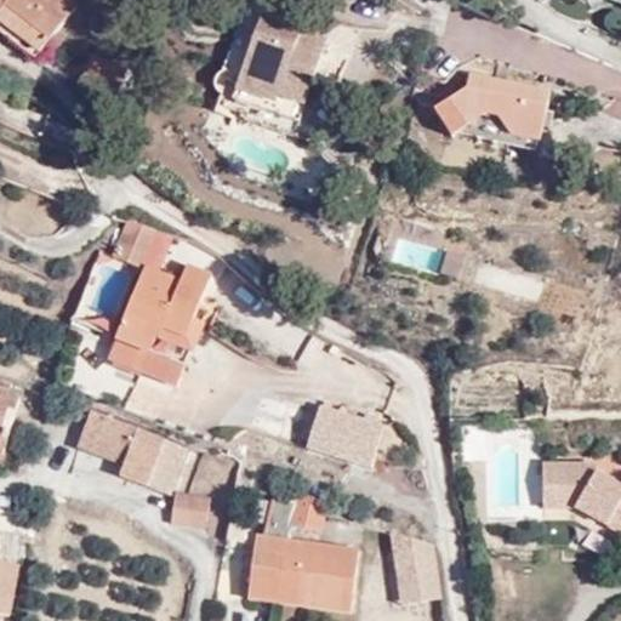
[(0,0),(0,26),(28,55),(70,12),(60,0),(0,0)]
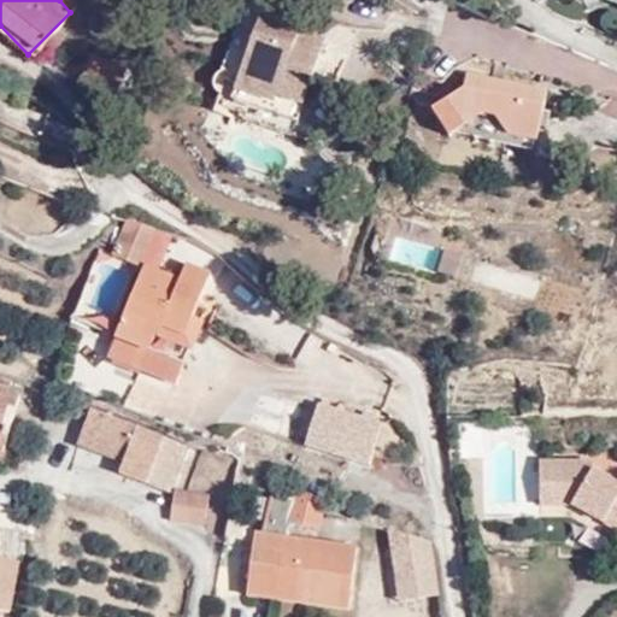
[(233,100),(306,125),(331,45),(263,21),(233,100)]
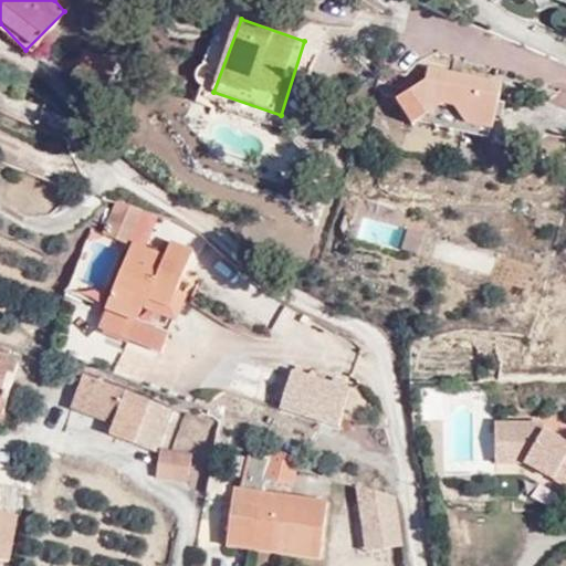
[(83,48),(73,77),(108,88),(118,59),(83,48)]
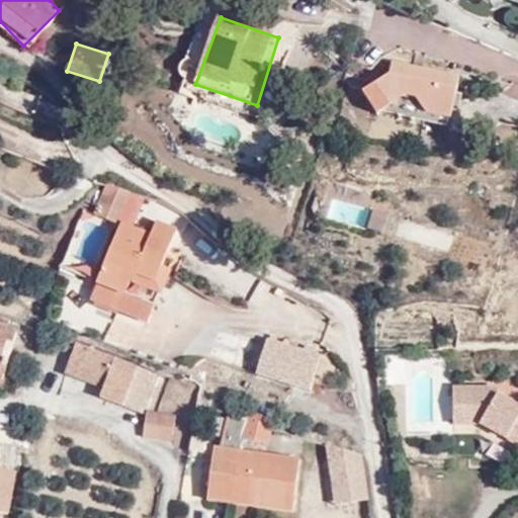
[(423,127),(450,133),(459,89),(400,75),(396,85),(363,101),(378,127),(405,109),(421,113),(423,127)]
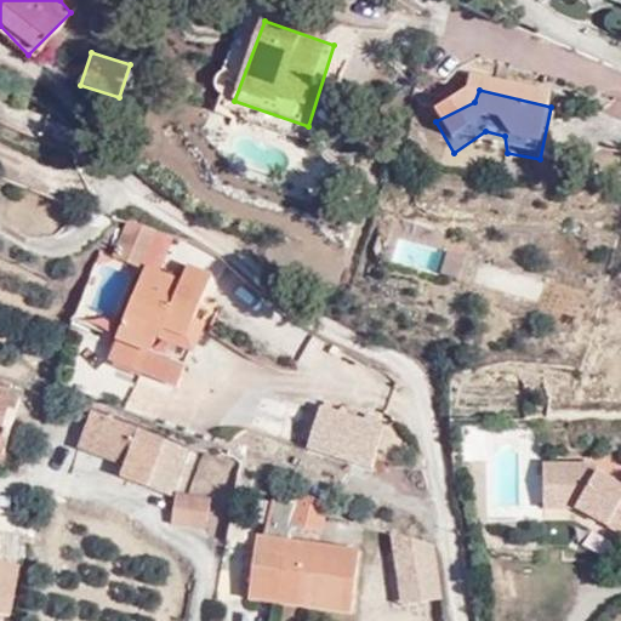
[(129,275),(146,235),(118,223),(98,261),(109,266),(129,275)]
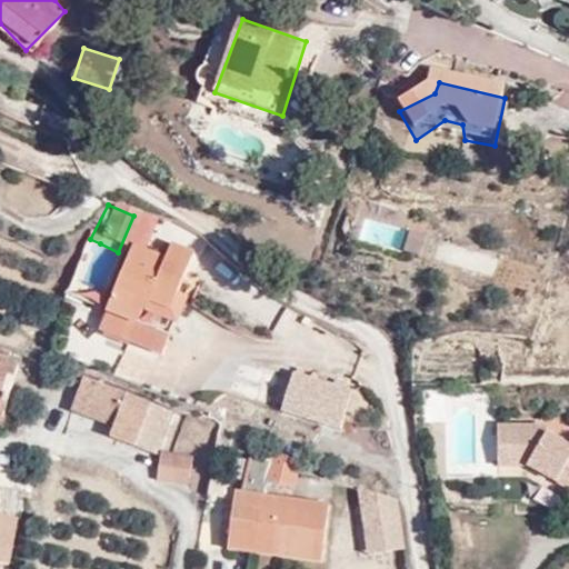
[(168,257),(137,245),(130,242),(105,315),(139,328),(145,315),(176,326),(187,295),(178,292),(193,250),(173,242),(168,257)]
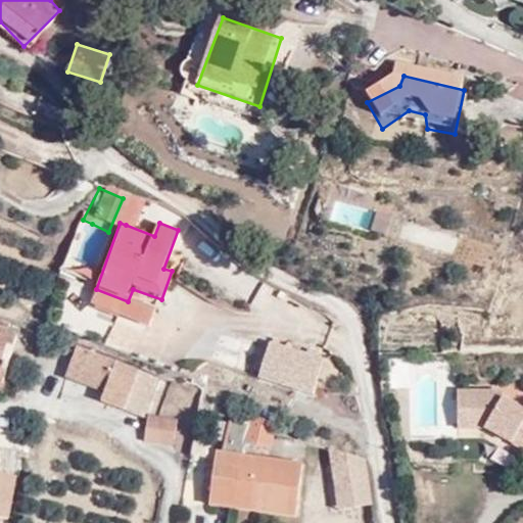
[(16,334),(0,329),(0,383),(2,384),(16,334)]
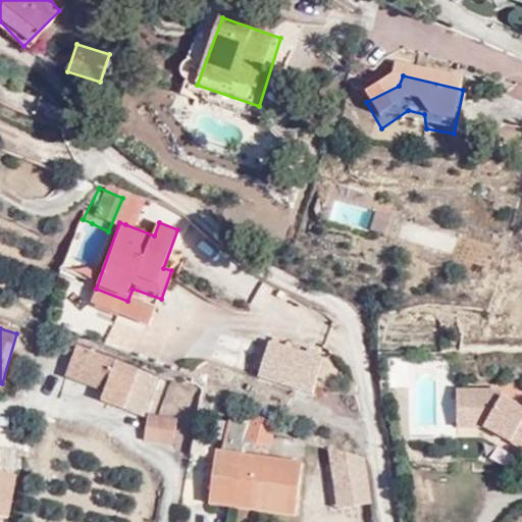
[(325,355),(271,338),(260,377),(314,395),(325,355)]
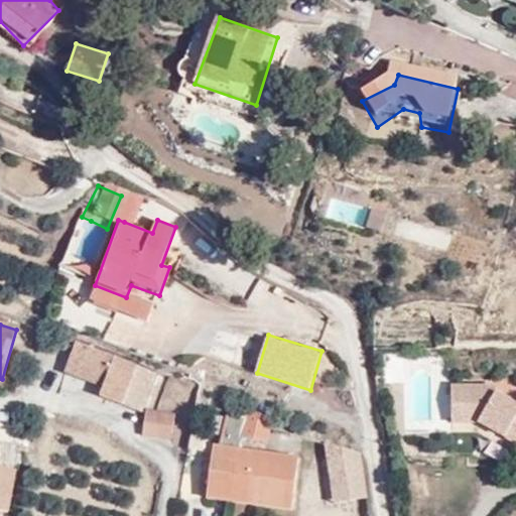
[(157,374),(77,343),(65,372),(103,387),(99,396),(142,412),(157,374)]
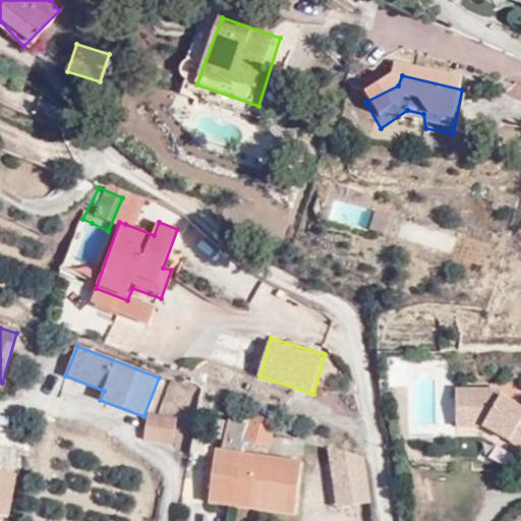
[(501,387),(457,389),(455,389),(456,427),(483,426),(520,449),(520,405),(501,396),(501,387)]
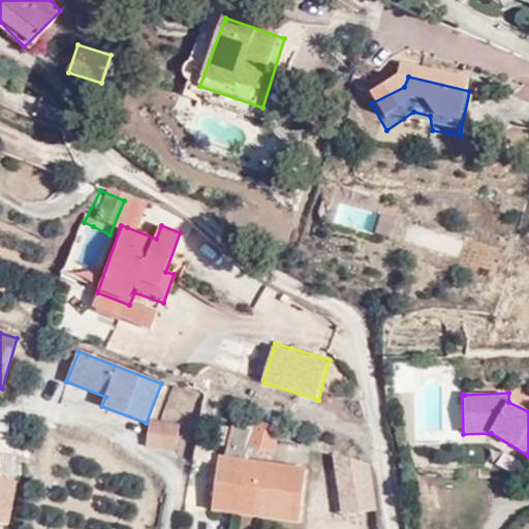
[(179,424),(155,419),(151,419),(147,446),(175,450),(179,424)]
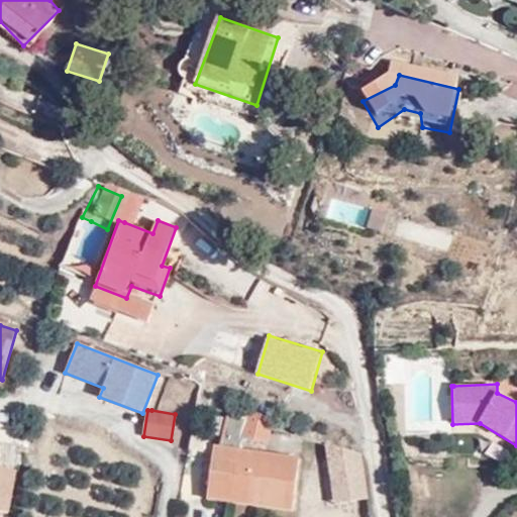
[(230,417),(229,421),(266,434),(269,426),(230,417)]
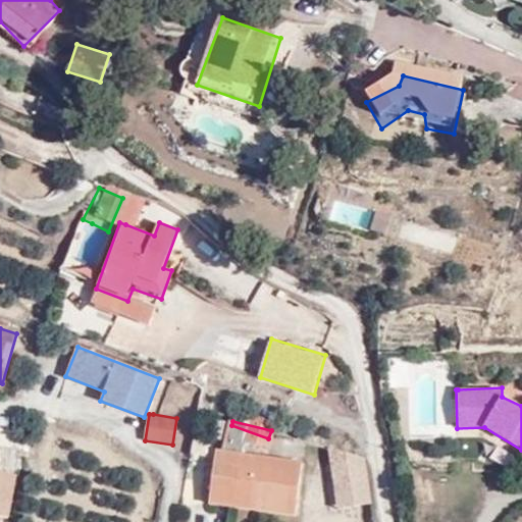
[(268,438),(231,425),(228,442),(262,454),(268,438)]
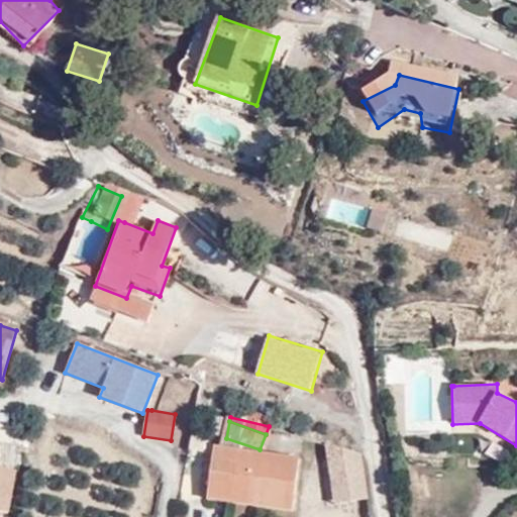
[(299,456),(217,445),(214,445),(207,500),(292,514),(299,456)]
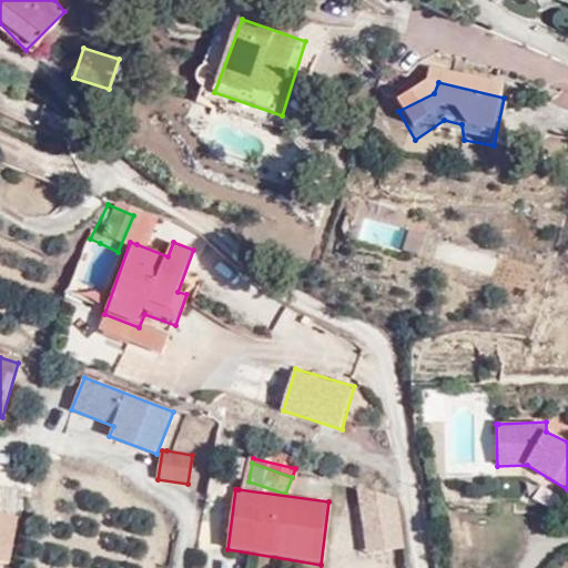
[(398,517),(359,503),(358,503),(368,567),(405,560),(398,517)]
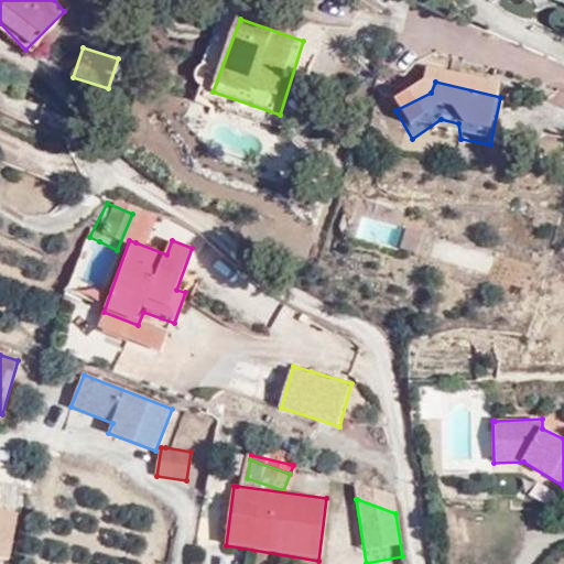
[(0,555),(10,559),(19,512),(0,508),(0,555)]
